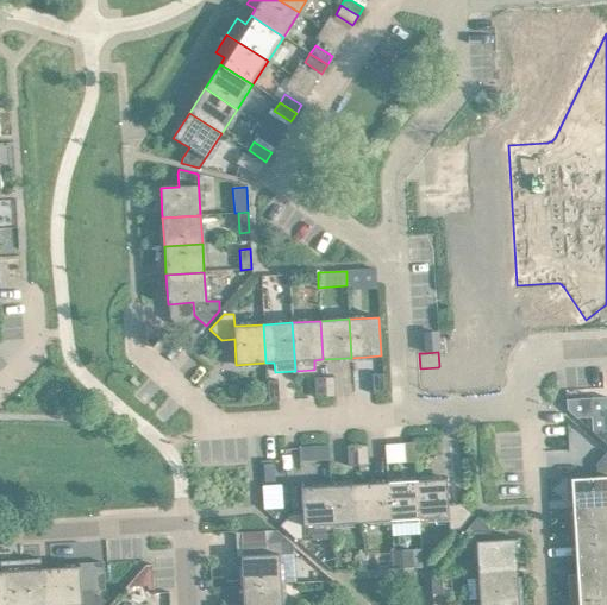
[(371,375),(373,395),(383,394),(382,375),(371,375)]
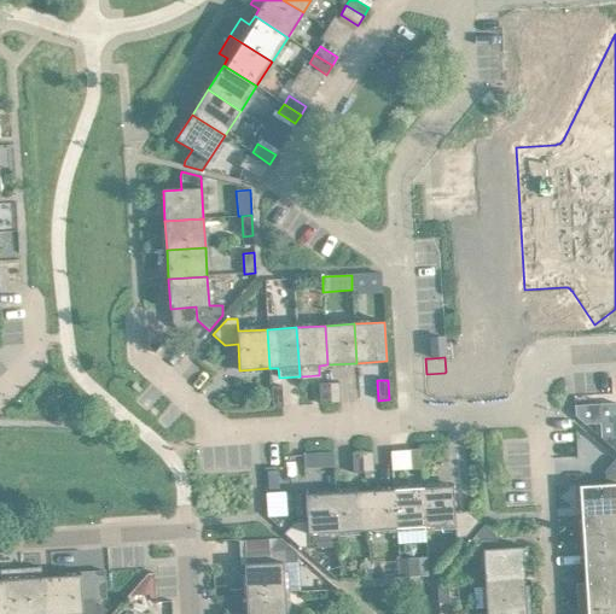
[(338,382),(329,384),(330,403),(341,403),(338,382)]
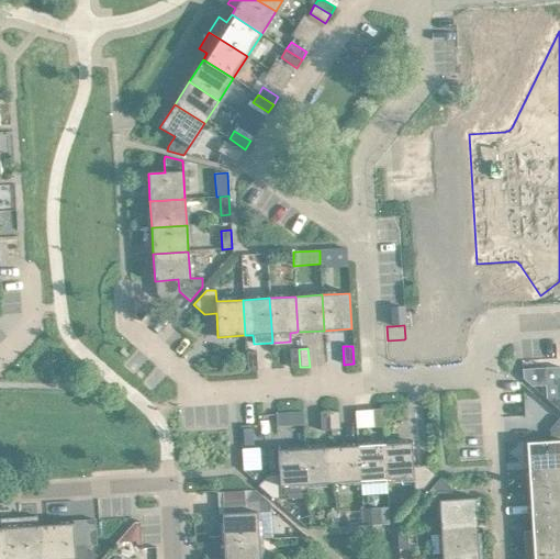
[(300,367),(299,349),(289,349),(290,368),(300,367)]
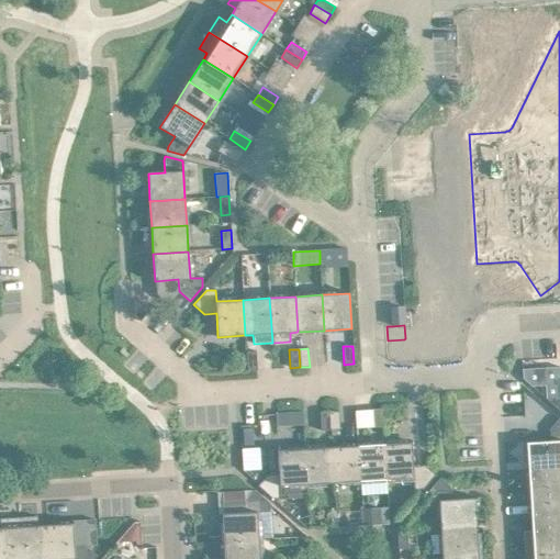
[(246,353),(247,370),(257,370),(256,351),(246,353)]
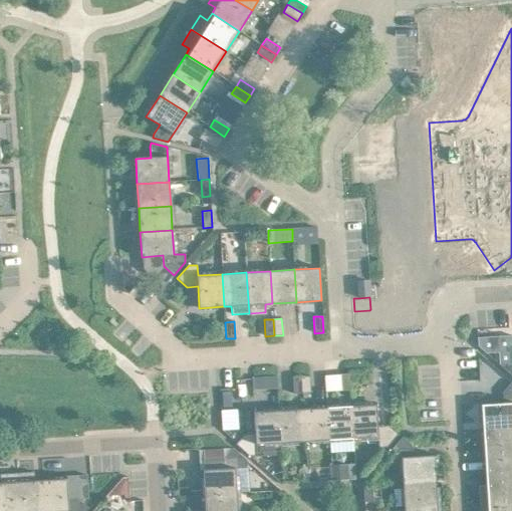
[(511,363),(498,364),(511,376),(511,363)]
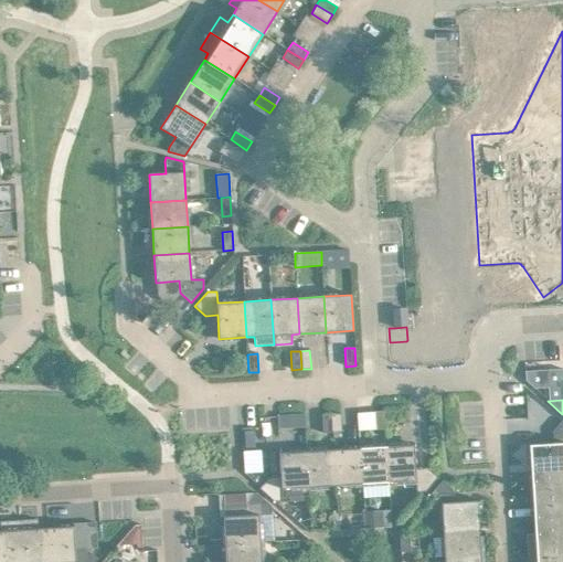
[(384,430),(383,411),(373,412),(374,430),(384,430)]
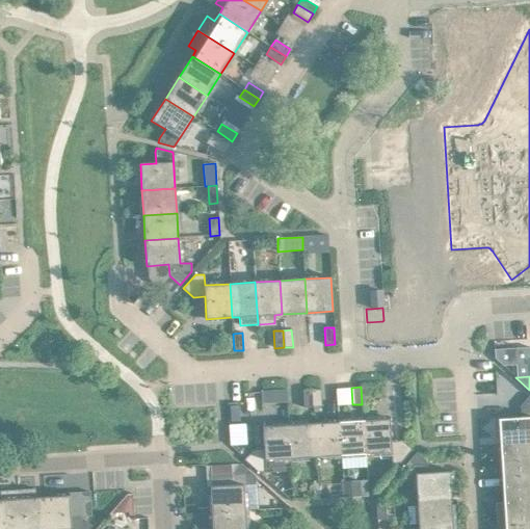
[(286,390),(273,390),(273,392),(274,403),(287,402),(287,392),(286,390)]
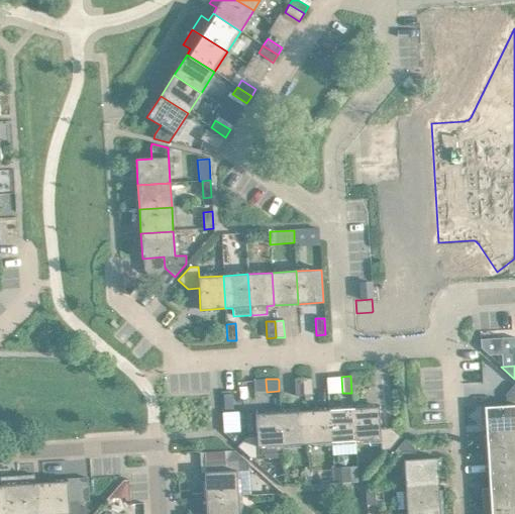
[(303,396),(302,379),(294,380),(295,396),(303,396)]
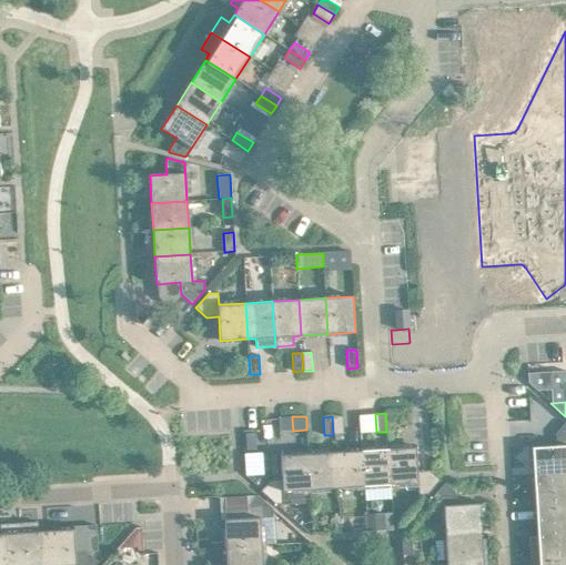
[(342,416),(332,416),(333,435),(343,434),(342,416)]
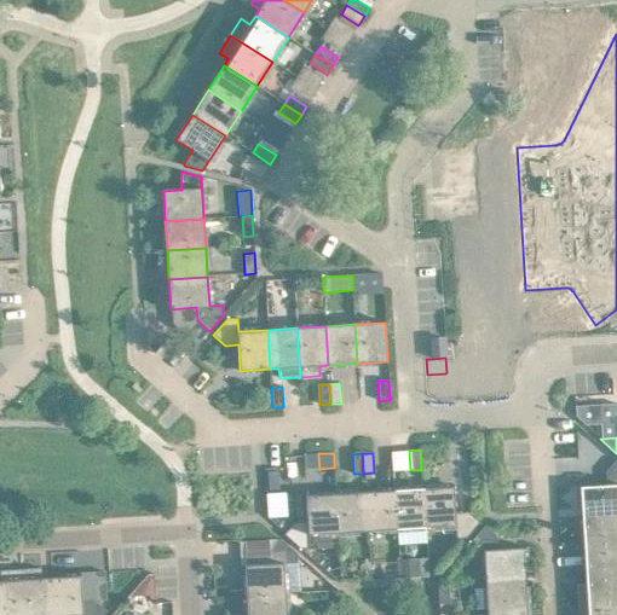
[(580,487),(582,517),(616,515),(616,462),(616,460),(605,473),(606,486),(580,487)]
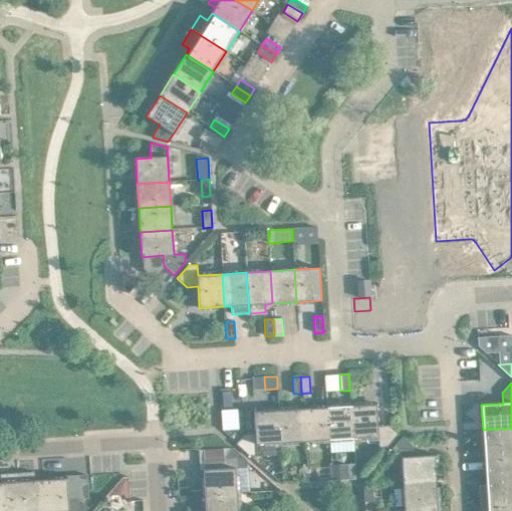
[(375,405),(350,407),(352,439),(377,437),(378,448),(386,447),(398,434),(388,426),(377,426),(375,405)]
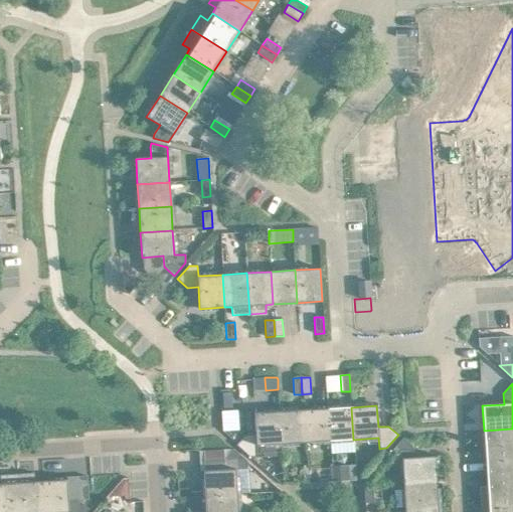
[(351,407),(327,408),(329,441),(353,440),(351,407)]
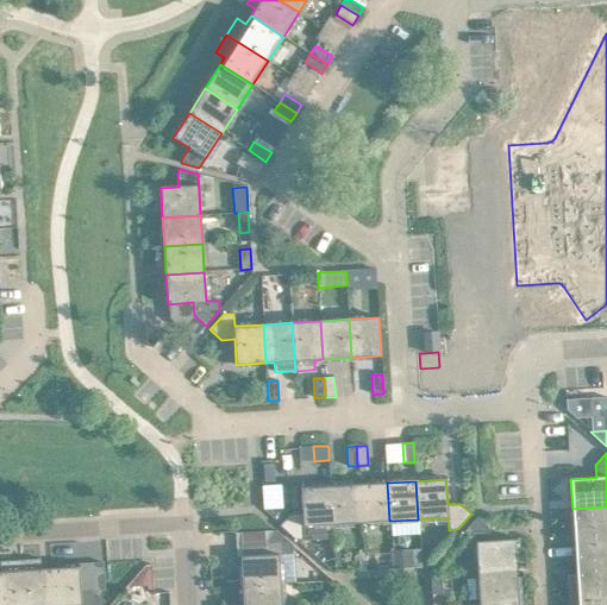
[(387,483),(358,484),(361,523),(389,521),(387,483)]
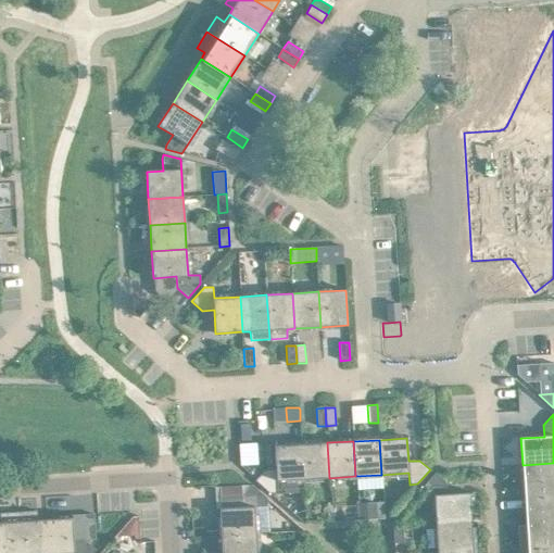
[(327,442),(301,444),(303,479),(329,478),(327,442)]
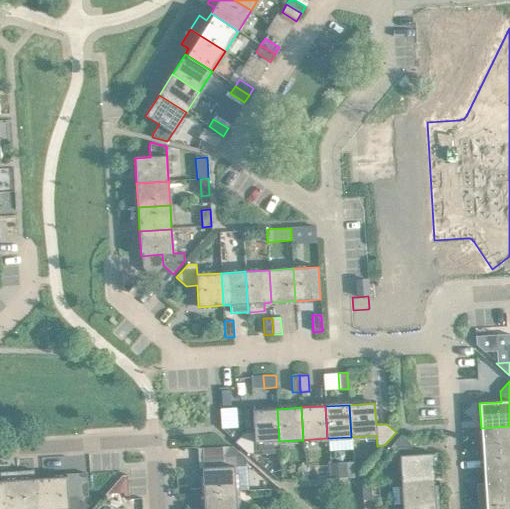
[(279,441),(277,409),(252,410),(254,432),(243,433),(234,442),(247,454),(256,453),(255,443),(279,441)]
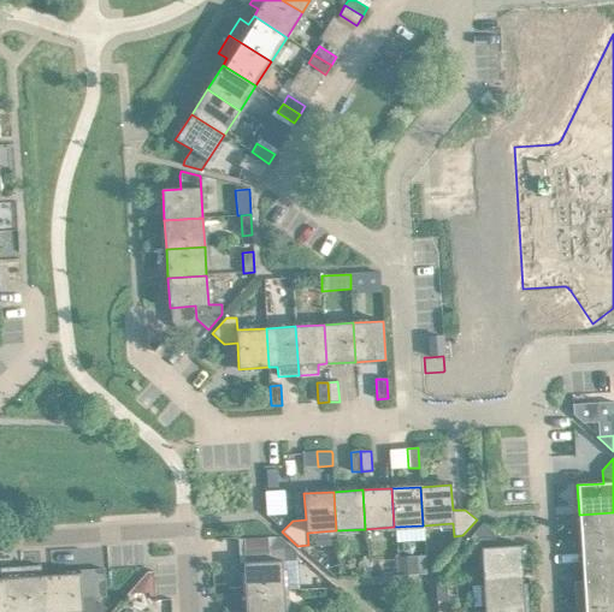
[(613,512),(579,515),(580,544),(613,541),(613,512)]
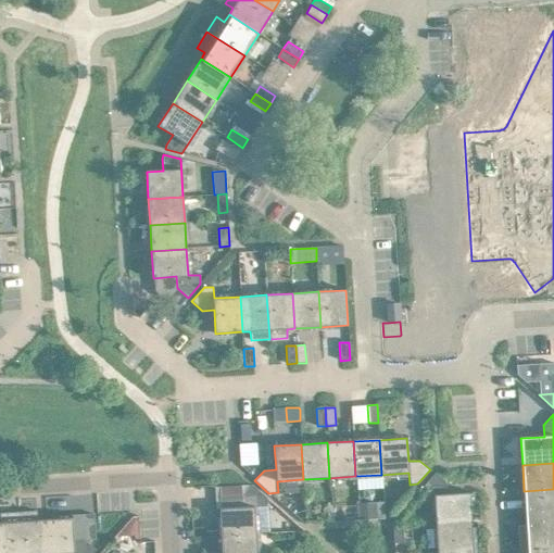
[(435,495),(436,523),(470,520),(469,493),(445,494),(445,482),(435,474),(422,488),(423,497),(435,495)]
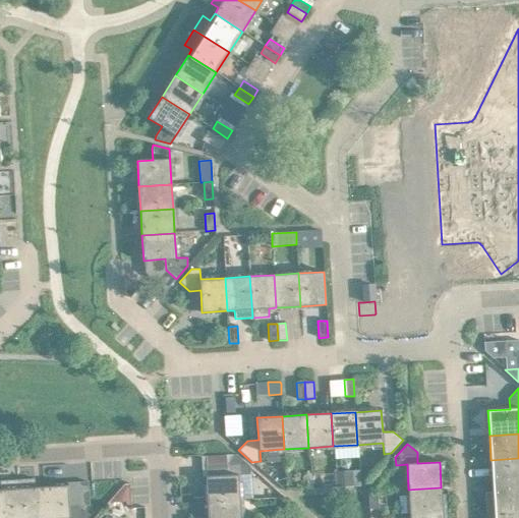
[(206,476),(207,502),(239,500),(238,475),(249,474),(248,466),(235,454),(226,464),(227,475),(206,476)]
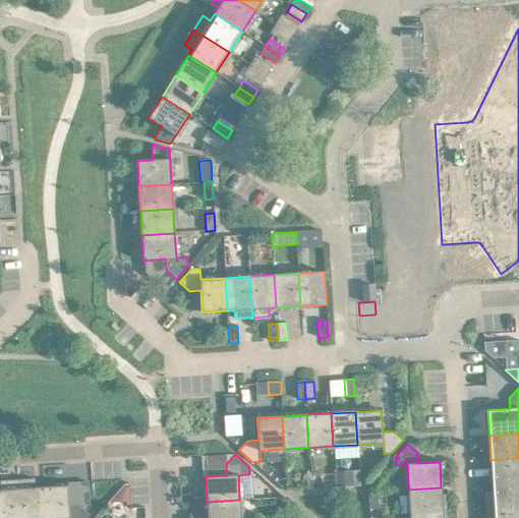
[(518,458),(491,460),(493,484),(518,482),(518,458)]
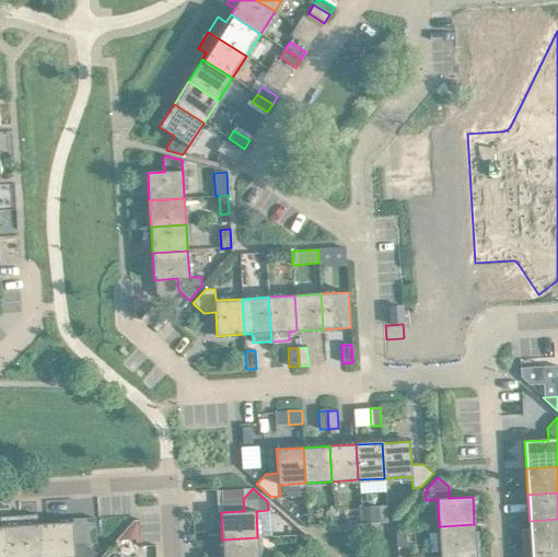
[(379,507),(361,508),(361,524),(380,523),(379,507)]
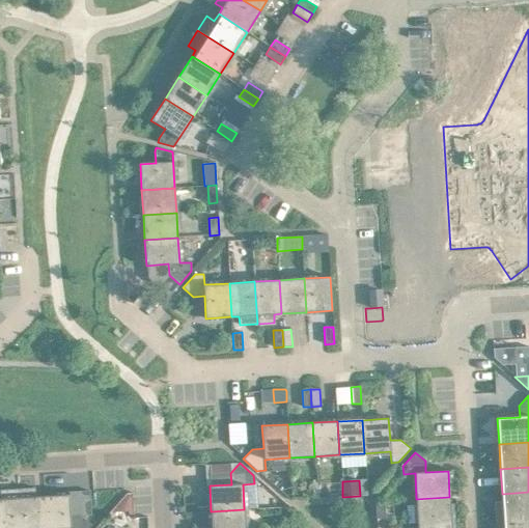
[(34,488),(17,489),(20,527),(45,527),(43,496),(35,496),(34,488)]
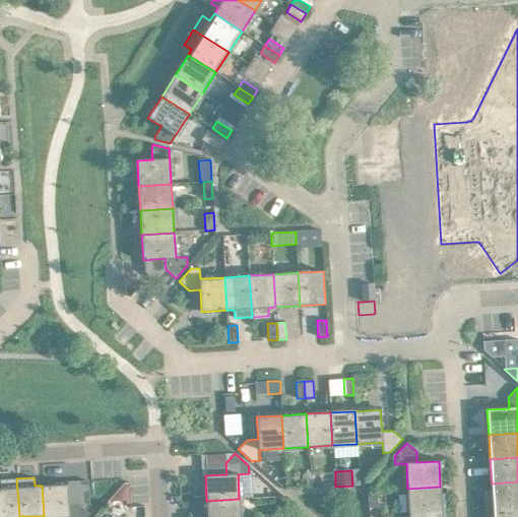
[(0,489),(0,516),(19,516),(16,478),(0,479),(0,489)]
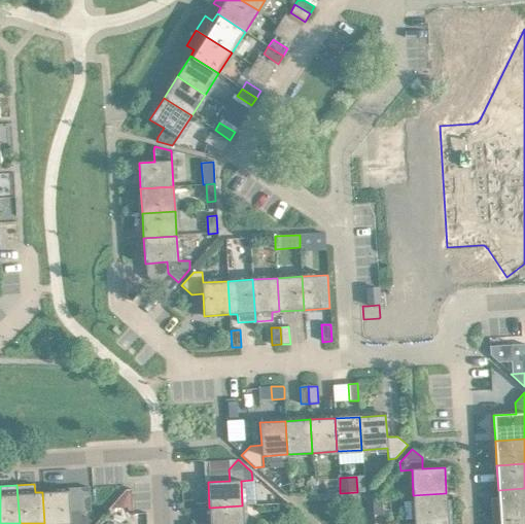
[(89,487),(68,488),(68,490),(69,513),(80,512),(91,512),(89,487)]
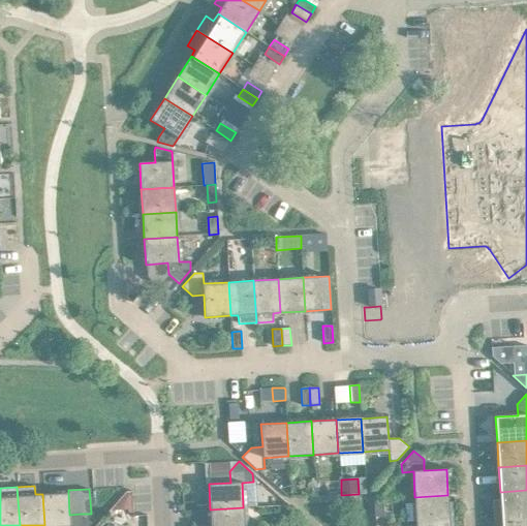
[(492,500),(493,517),(526,515),(526,490),(500,492),(500,499),(492,500)]
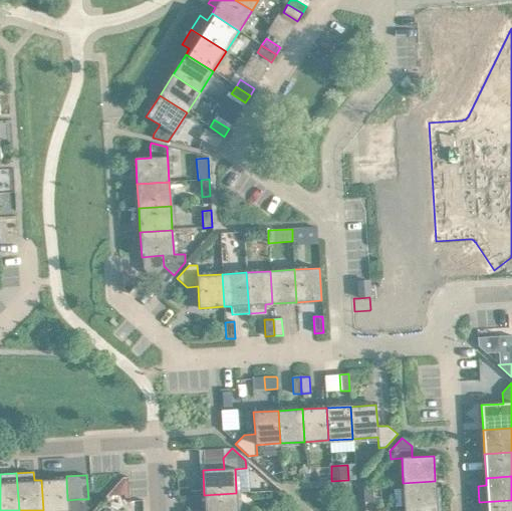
[(66,478),(41,480),(43,510),(86,510),(88,508),(78,499),(67,500),(66,478)]
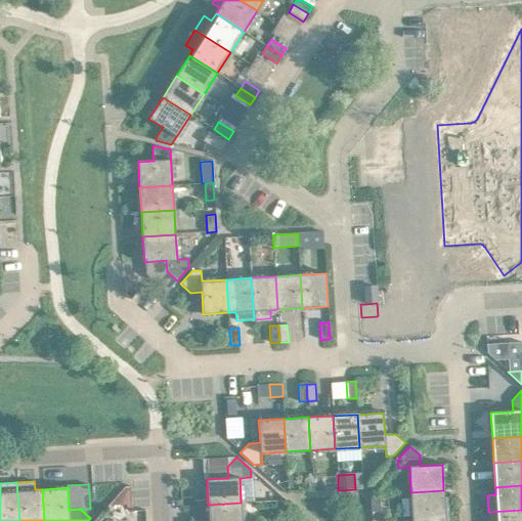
[(410,492),(412,517),(445,515),(443,490),(410,492)]
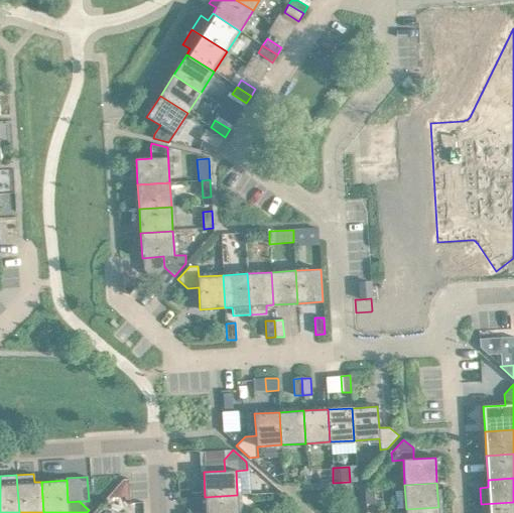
[(364,487),(365,504),(374,503),(373,487),(364,487)]
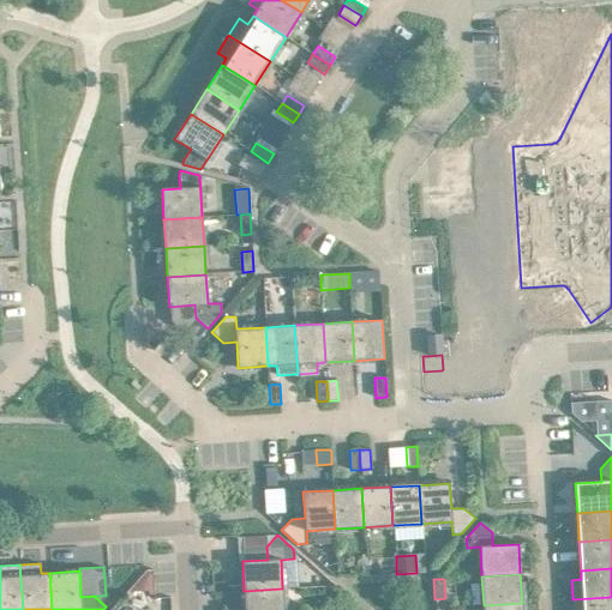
[(244,591),(245,609),(283,609),(282,589),(244,591)]
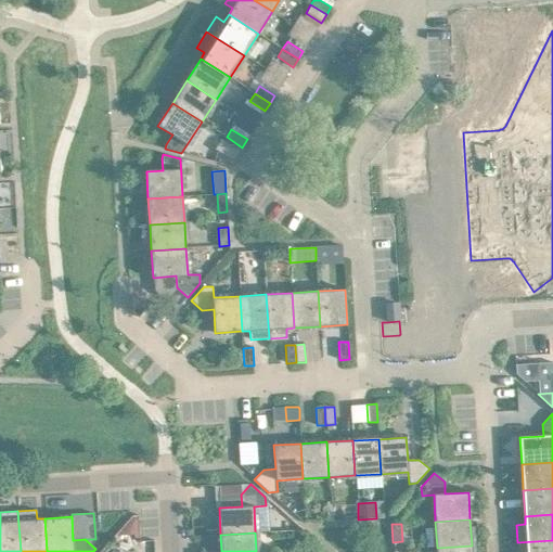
[(552,551),(552,540),(517,542),(517,551),(552,551)]
